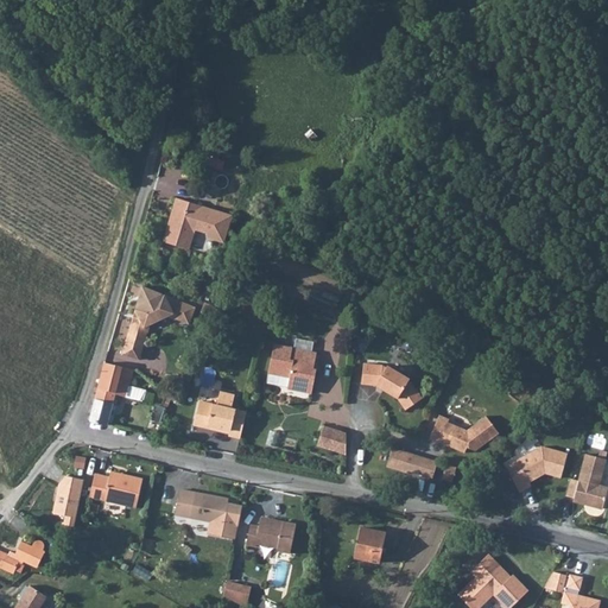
[(176,198),(162,241),(190,249),(196,229),(208,233),(207,236),(223,242),(230,220),(223,217),(223,214),(203,208),(203,207),(176,198)]
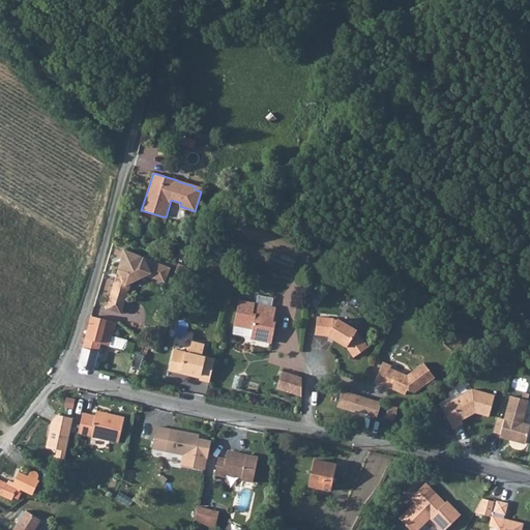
[(146,262),(143,258),(118,269),(120,274),(118,280),(114,283),(106,310),(121,314),(128,290),(130,286),(129,284),(147,274),(148,276),(152,278),(153,277),(165,283),(171,268),(156,262),(151,264),(146,262)]
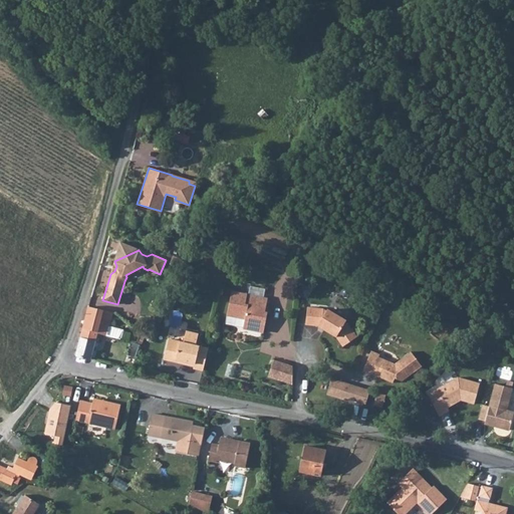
[(232,292),(226,318),(244,322),(242,331),(263,336),(268,316),(263,315),(264,311),(265,312),(268,301),(232,292)]
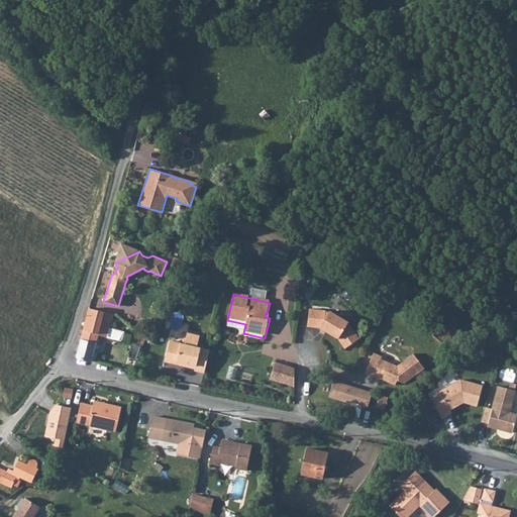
[(89,308),(83,331),(97,335),(107,338),(109,329),(113,314),(89,307),(89,308)]
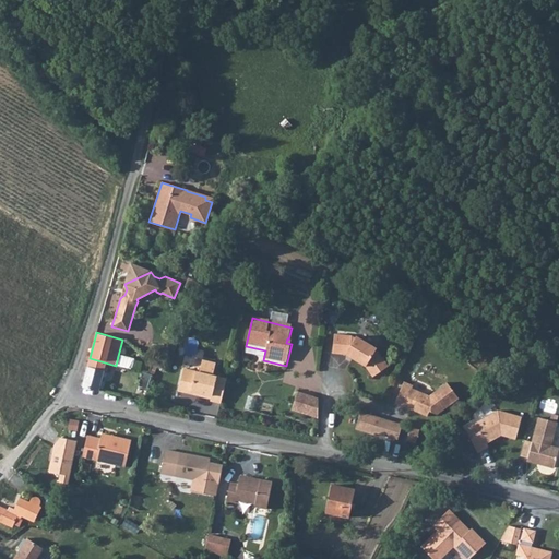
[(333,337),(331,356),(344,358),(345,356),(348,358),(347,360),(364,369),(371,380),(385,369),(376,356),(372,354),(373,352),(354,340),(353,342),(349,340),(333,337)]
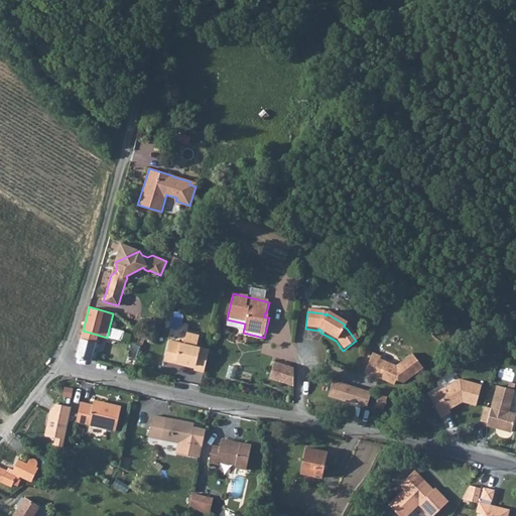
[(109,329),(107,338),(120,341),(123,332),(109,329)]
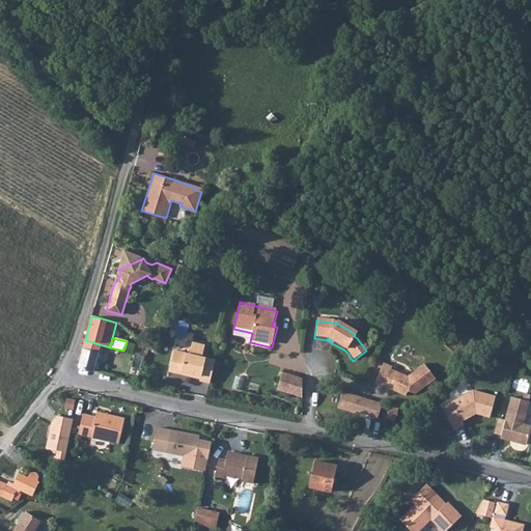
[(85,340),(78,367),(93,371),(100,344),(85,340)]
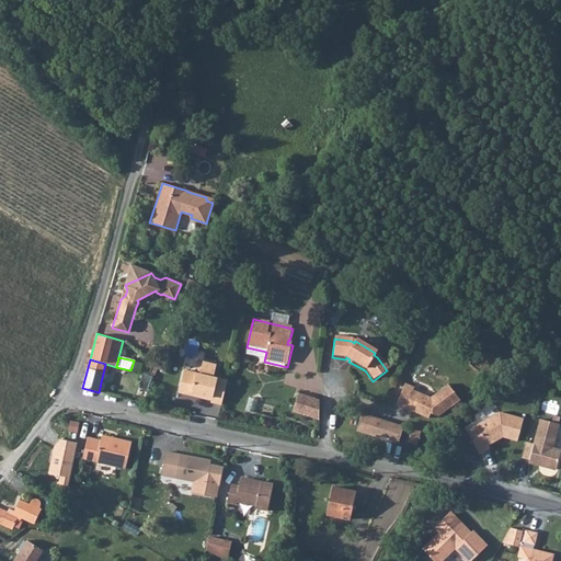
[(209,403),(220,407),(226,382),(212,379),(215,367),(202,364),(198,376),(194,376),(192,385),(180,382),(178,393),(210,401),(209,403)]
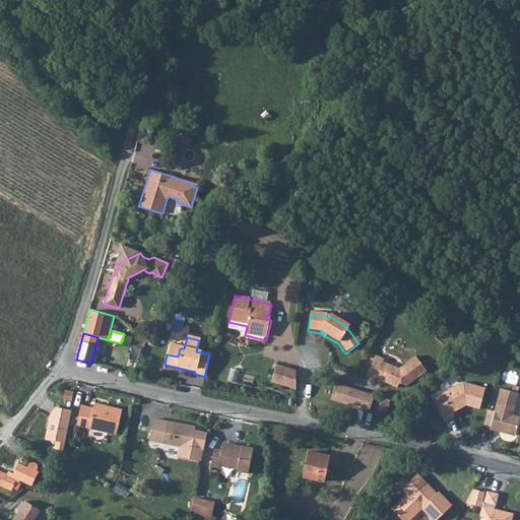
[(519,353),(519,341),(511,350),(518,356),(519,353)]
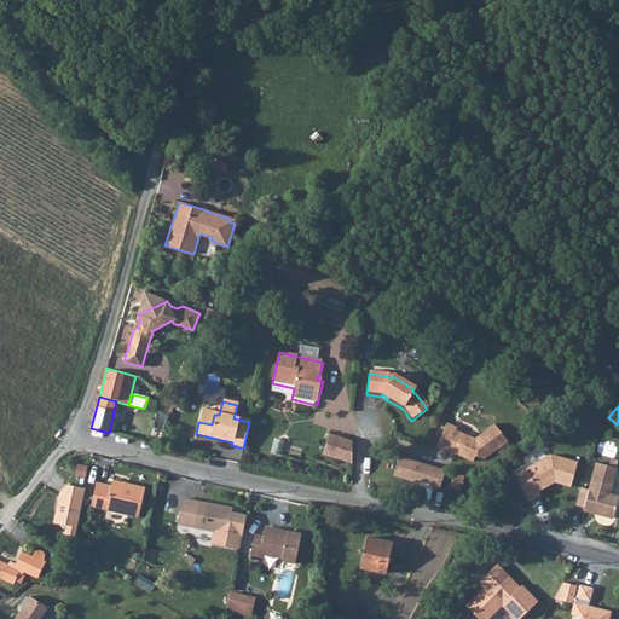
[(152,428),(161,431),(167,416),(157,414),(152,428)]
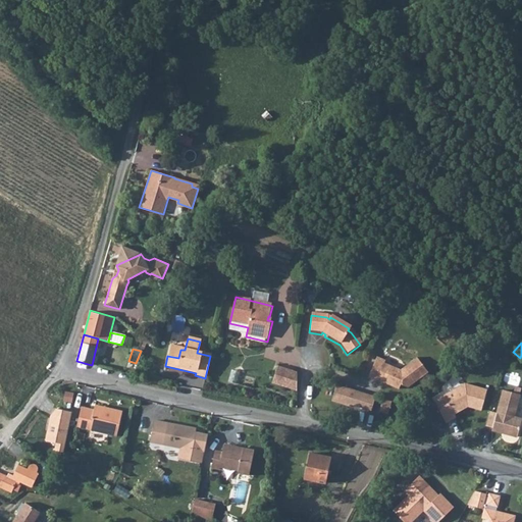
[(375,358),(367,379),(375,382),(376,379),(381,381),(380,383),(398,389),(400,385),(407,388),(426,373),(415,358),(400,371),(382,364),(384,361),(375,358)]
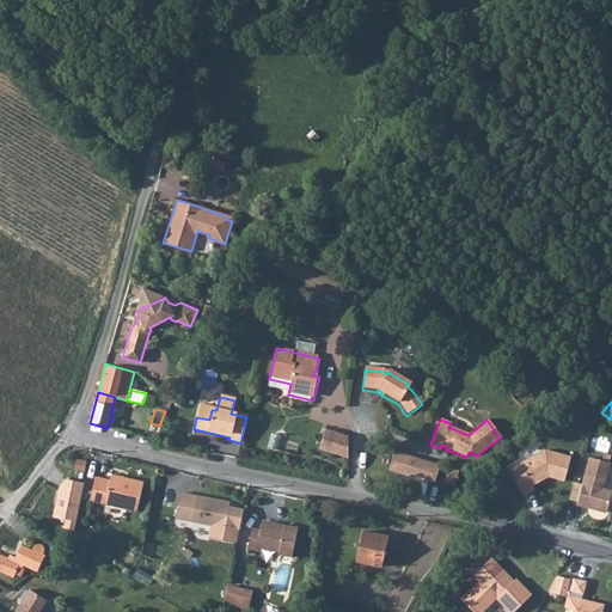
[(346,441),(347,440),(324,432),(317,452),(346,461),(346,441)]
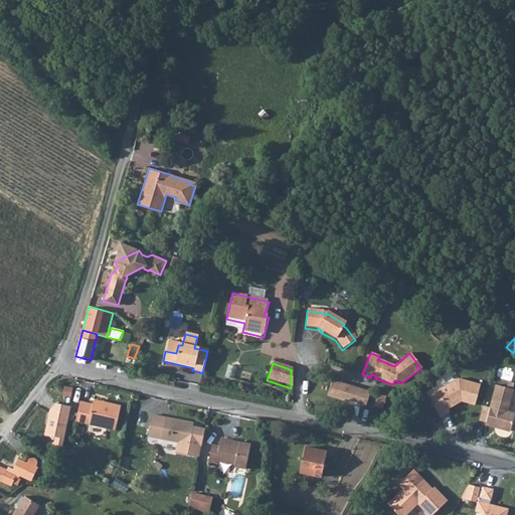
[(481,386),(459,381),(432,397),(437,405),(442,402),(448,412),(459,406),(458,403),(462,402),(463,403),(476,407),(481,386)]
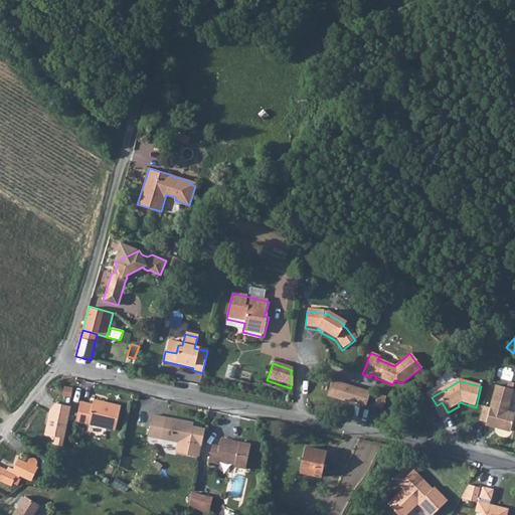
[(364,408),(368,394),(330,382),(325,398),(341,403),(341,401),(364,408)]
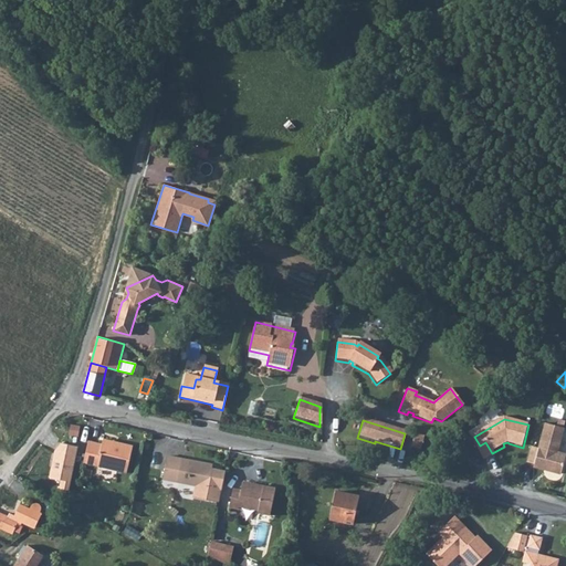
[(545,425),(540,449),(535,465),(535,468),(544,471),(548,469),(551,470),(551,472),(562,474),(565,456),(565,454),(557,453),(564,429),(545,425)]
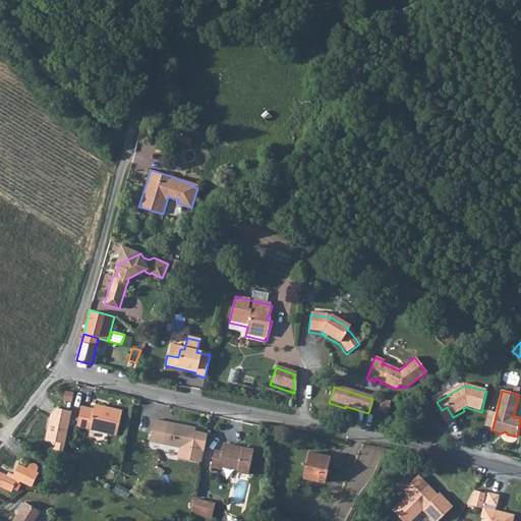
[(389,404),(381,401),(377,414),(385,417),(389,404)]
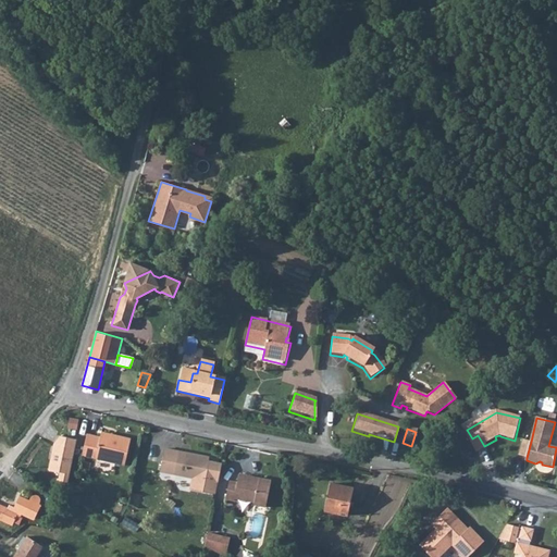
[(88,434),(83,456),(125,466),(132,440),(121,437),(120,440),(102,435),(102,437),(88,434)]
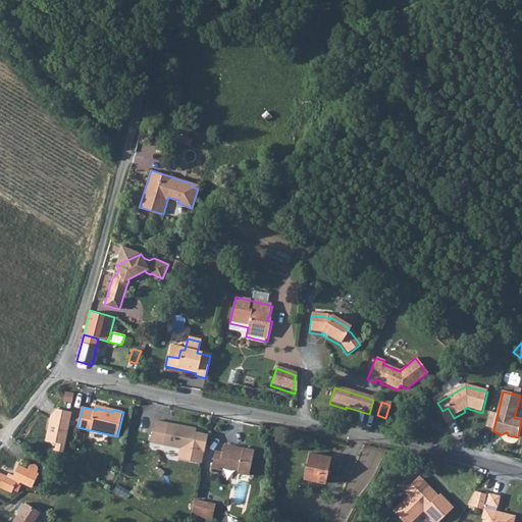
[(490,413),(486,427),(493,429),(498,414),(490,413)]
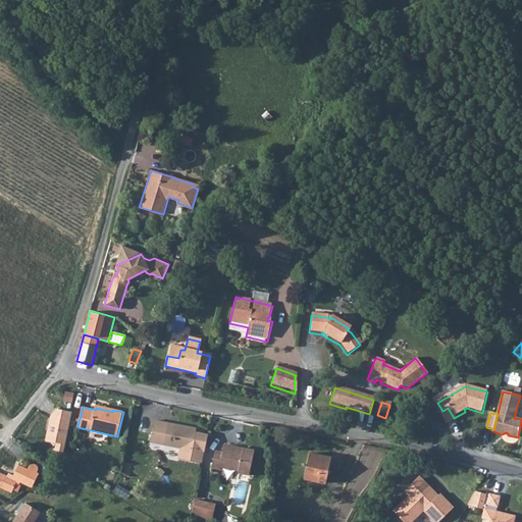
[(179,461),(202,466),(208,437),(196,435),(197,430),(155,421),(151,442),(181,450),(179,461)]
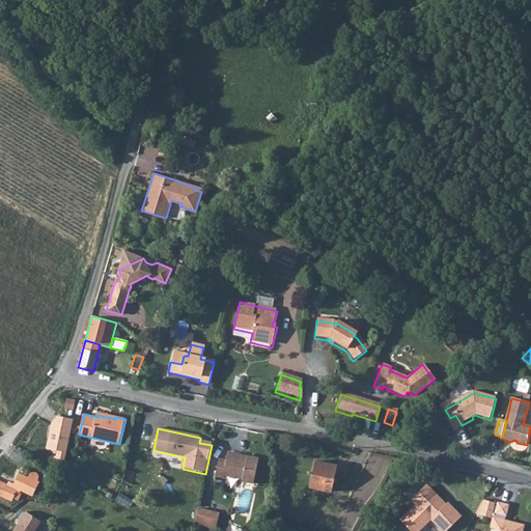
[(246,459),(227,455),(226,462),(219,459),(215,477),(222,478),(223,476),(242,480),(242,482),(252,485),(258,459),(247,456),(246,459)]
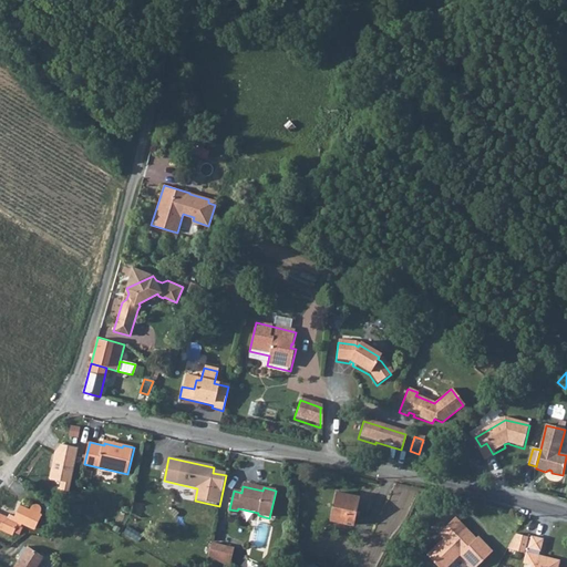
[(336,493),(331,522),(353,527),(359,497),(336,493)]
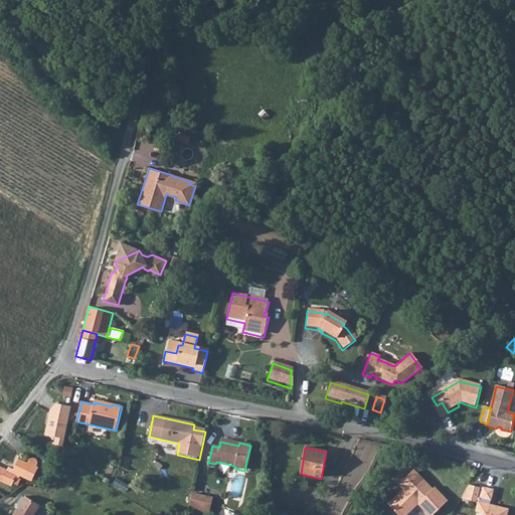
[(0,480),(11,486),(16,476),(19,478),(21,476),(31,481),(38,468),(34,466),(36,463),(35,461),(33,460),(31,459),(30,459),(29,460),(28,463),(18,459),(13,470),(9,468),(8,471),(0,467),(0,480)]
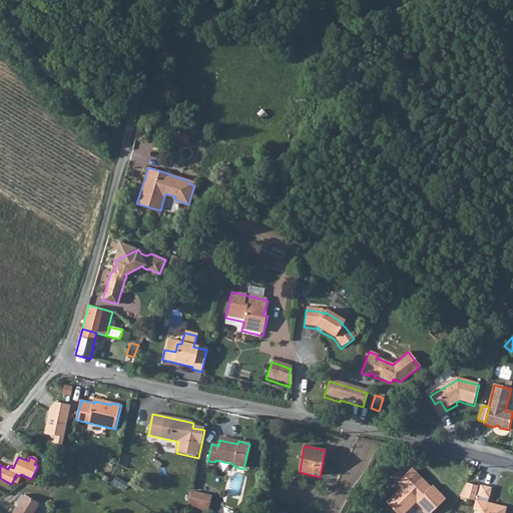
[(407,512),(418,502),(428,512),(433,512),(439,507),(448,499),(438,488),(436,490),(414,468),(399,483),(403,487),(397,493),(388,502),(398,512),(407,512)]
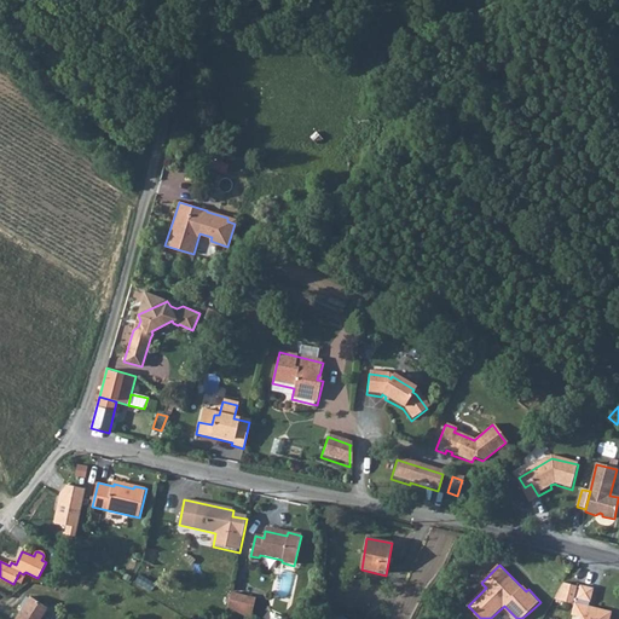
[(566,582),(556,599),(578,603),(576,614),(584,615),(583,618),(609,618),(612,612),(590,607),(595,588),(583,585),(583,586),(566,582)]
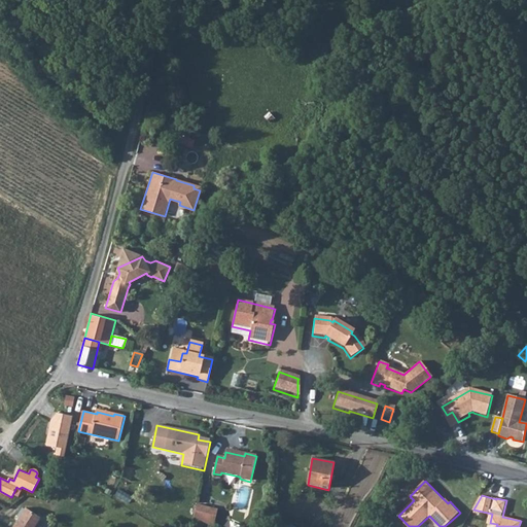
[(197,502),(194,517),(213,526),(214,526),(218,508),(197,502)]
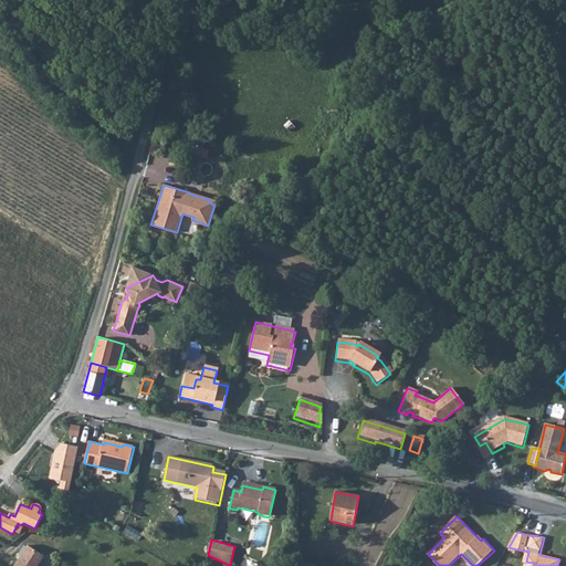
[(37,565),(44,556),(28,546),(14,565),(37,565)]
